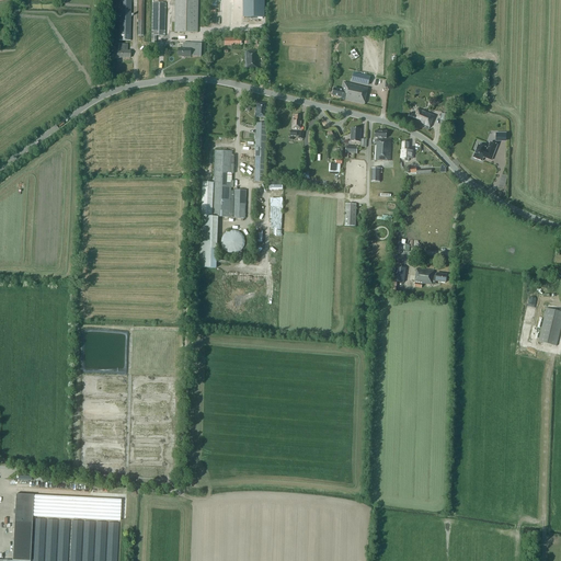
[(119,0),(119,41),(130,41),(130,0),(119,0)]
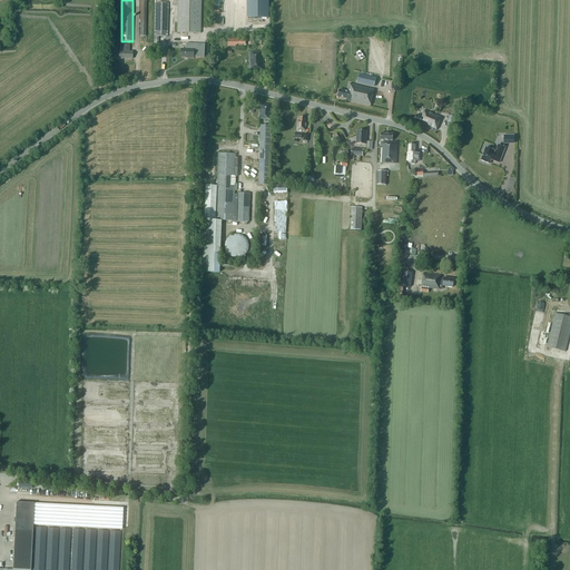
[(177,0),(177,32),(200,33),(200,0),(177,0)]
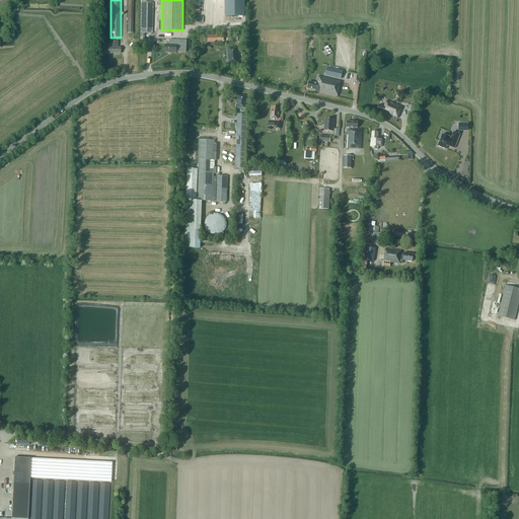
[(243,0),(225,0),(226,16),(244,16),(243,0)]
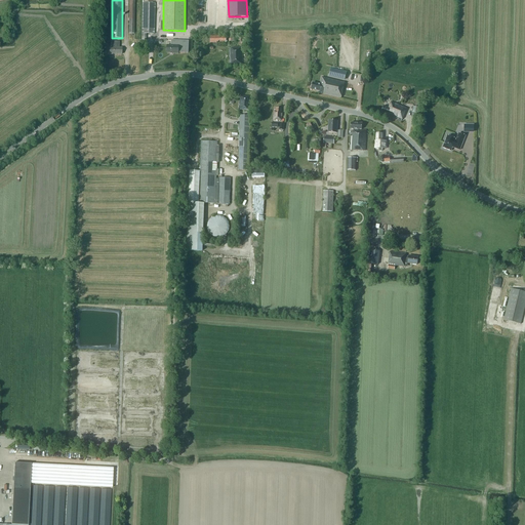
[(142,39),(146,39),(146,34),(154,34),(154,3),(142,3),(142,39)]
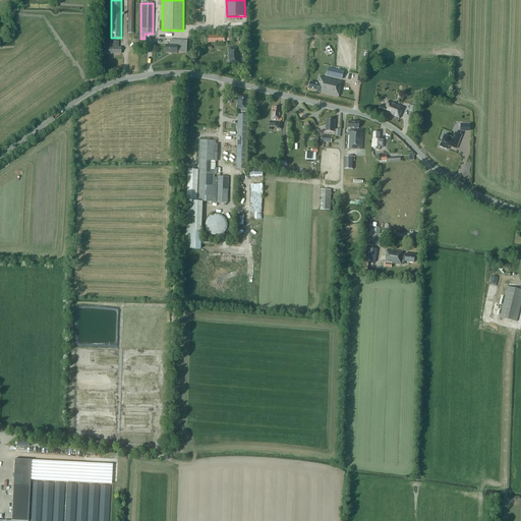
[(177,43),(174,43),(174,45),(166,45),(165,53),(169,53),(177,54),(177,45),(183,46),(184,39),(177,39),(177,43)]
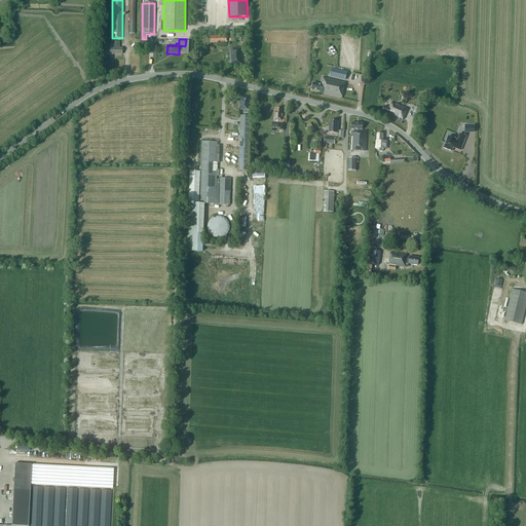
[(112,47),(110,47),(109,54),(122,54),(122,48),(119,48),(119,42),(112,41),(112,47)]
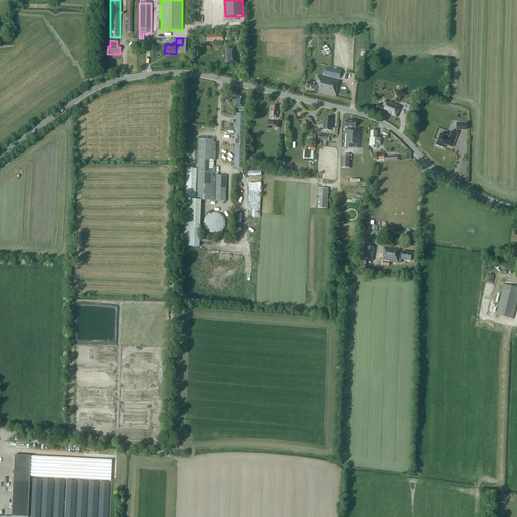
[(327,55),(331,53),(326,45),(323,47),(327,55)]
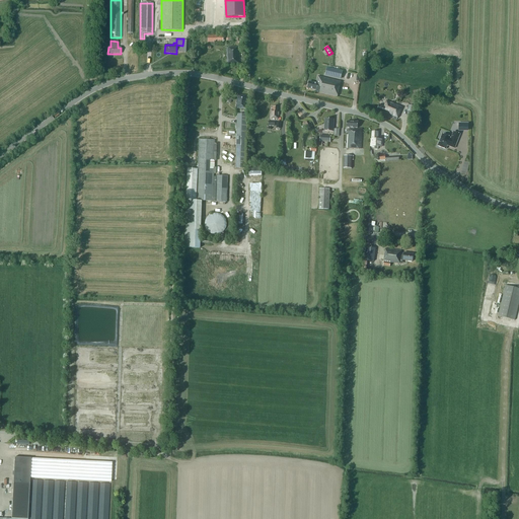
[(225,63),(238,63),(238,48),(226,48),(225,63)]
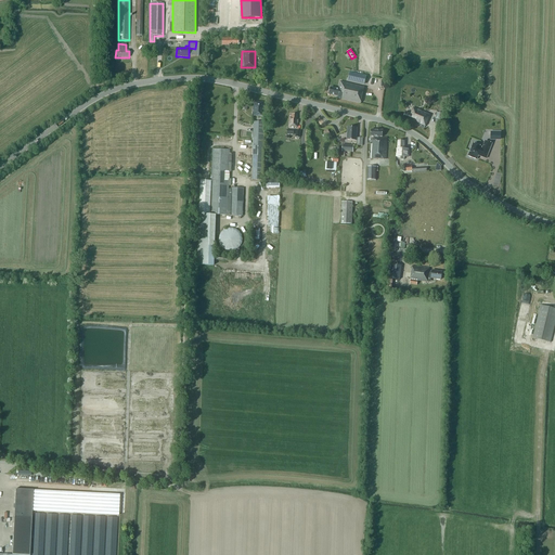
[(349,80),(360,82),(362,76),(357,75),(357,74),(351,73),(350,73),(349,80)]
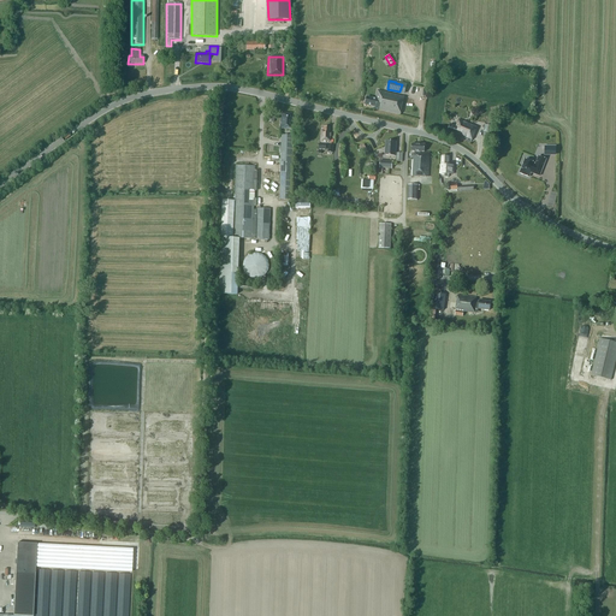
[(375,110),(400,116),(404,98),(378,90),(375,100),(367,98),(365,105),(375,108),(375,110)]
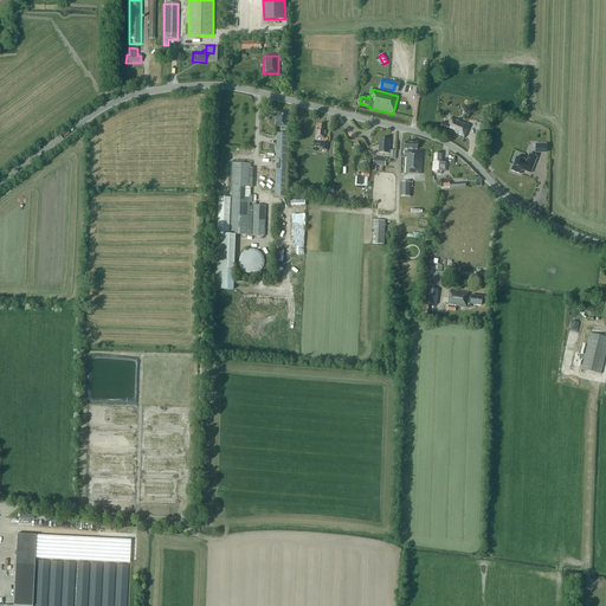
[(276,127),(288,128),(289,117),(288,117),(289,113),(278,111),(277,116),(276,127)]
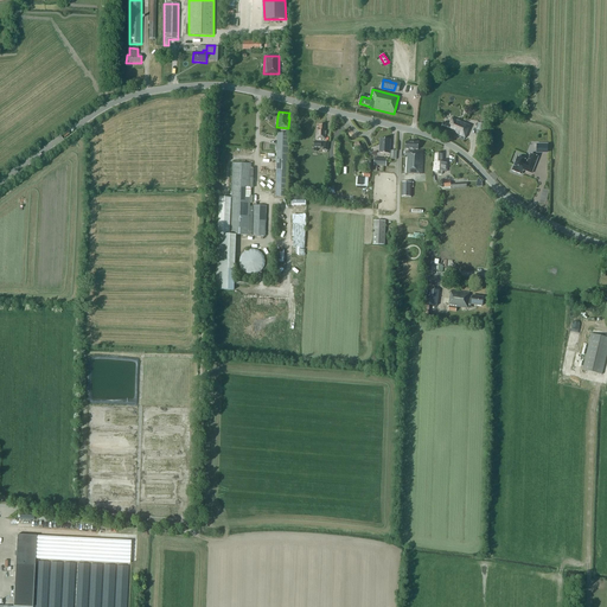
[(468,125),(457,120),(457,121),(451,119),(448,125),(442,123),(440,129),(449,133),(448,134),(452,135),(453,134),(460,136),(459,139),(462,140),(470,126),(468,125)]
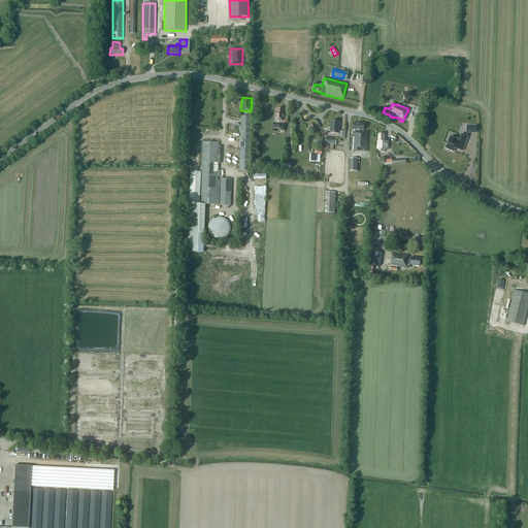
[(274,120),(277,120),(277,123),(273,123),(272,127),(279,127),(279,121),(283,121),(283,113),(282,113),(283,108),(276,108),(276,111),(275,111),(274,120)]
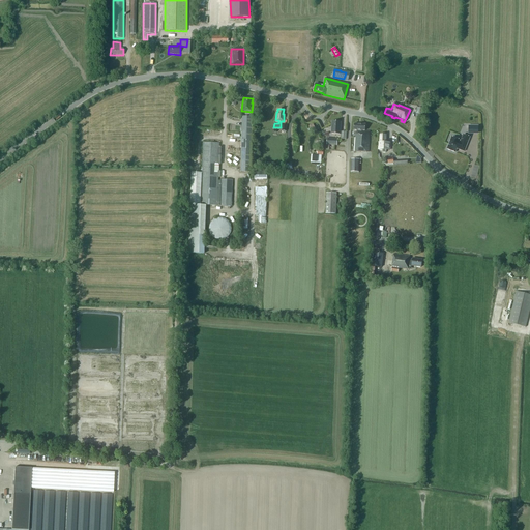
[(340,135),(341,122),(332,122),(331,134),(340,135)]
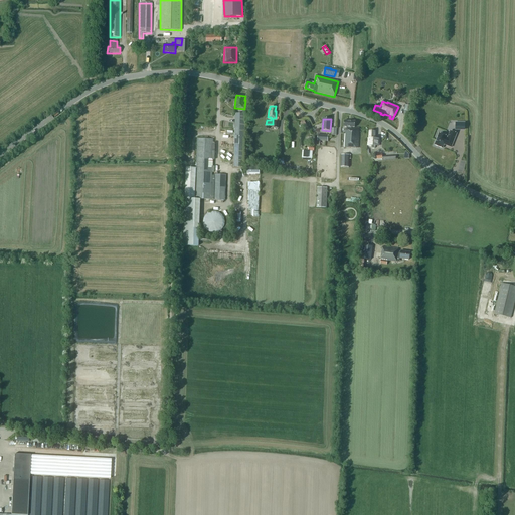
[(244,121),(234,121),(234,135),(243,136),(244,121)]
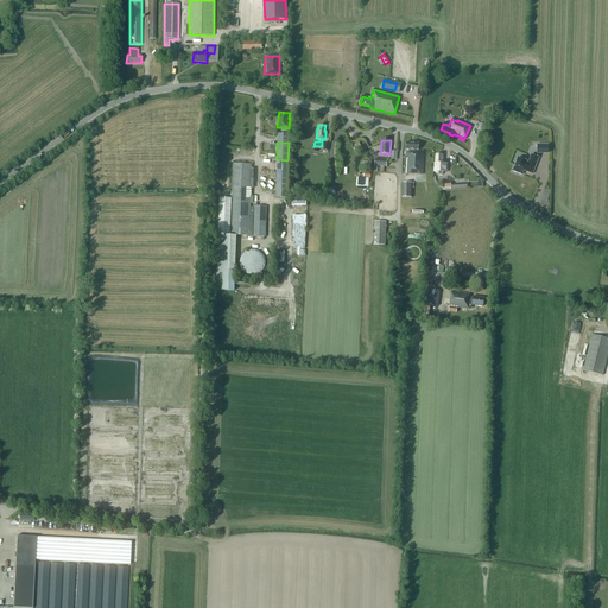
[(405,175),(423,176),(423,151),(415,151),(415,150),(418,150),(418,143),(406,143),(406,150),(409,150),(407,152),(406,152),(405,175)]
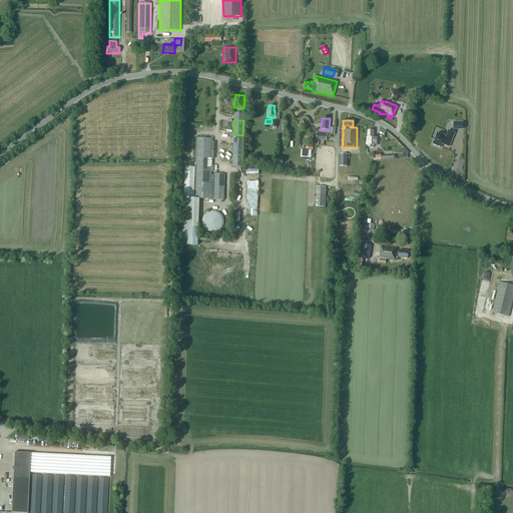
[(373,130),(368,130),(367,137),(366,137),(366,145),(370,145),(370,147),(371,148),(373,148),(374,147),(374,145),(377,145),(377,137),(373,137),(373,130)]
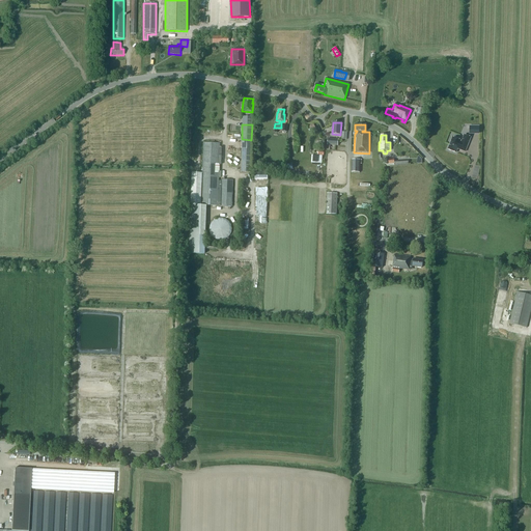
[(448,149),(455,152),(457,148),(465,151),(471,137),(464,135),(462,141),(452,137),(448,149)]
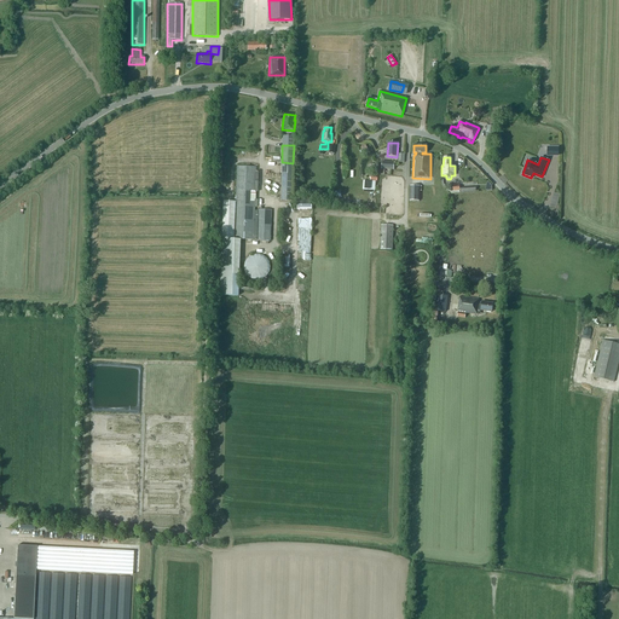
[(253,239),(254,209),(256,167),(237,166),(236,202),(233,238),(241,239),(253,239)]
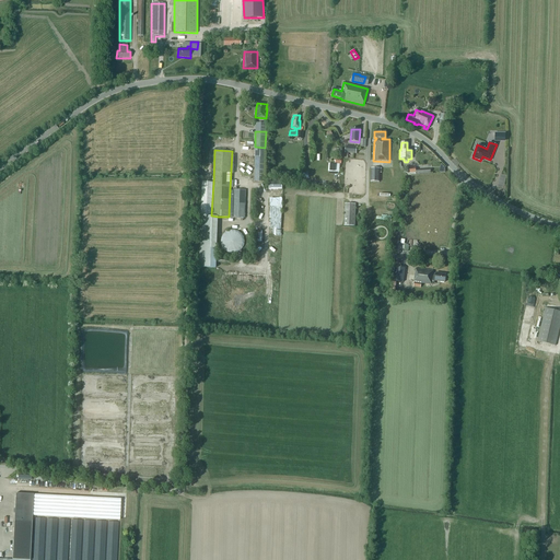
[(254,181),(264,182),(265,152),(255,152),(254,181)]
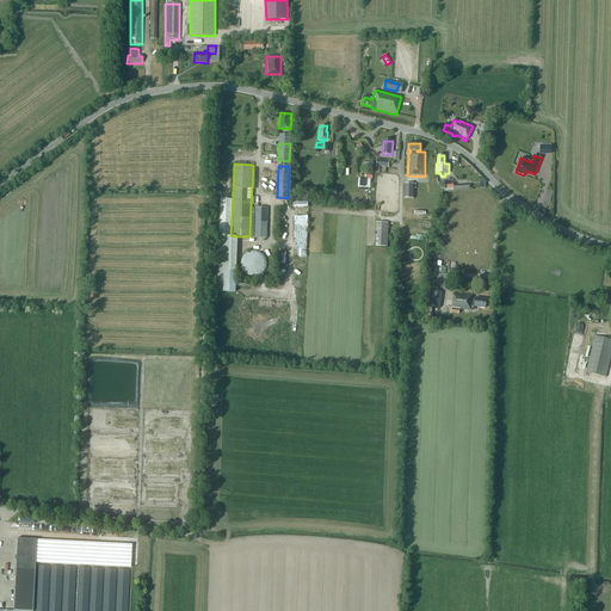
[(358,178),(358,187),(370,189),(370,179),(358,178)]
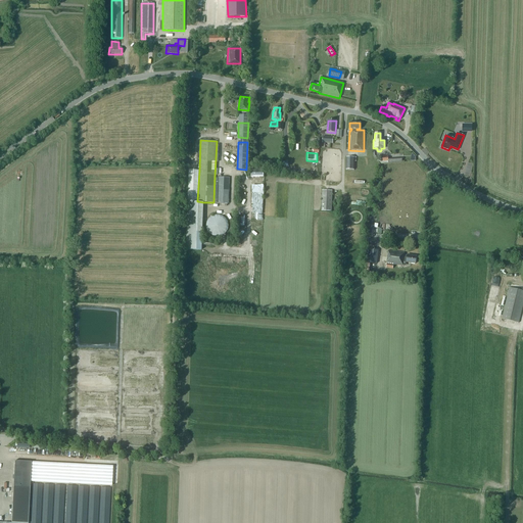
[(346,170),(354,170),(354,157),(346,157),(346,170)]
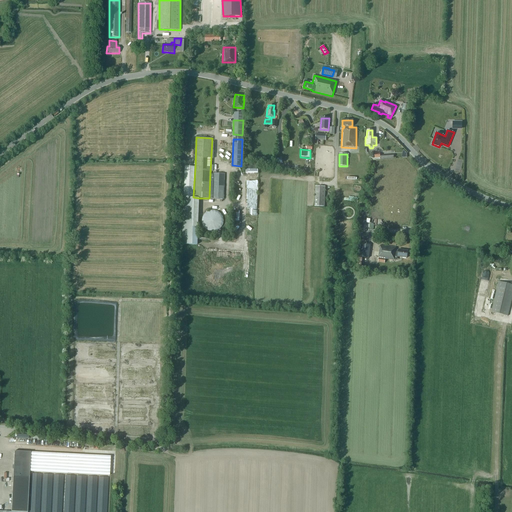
[(195,167),(185,166),(183,197),(182,244),(197,245),(199,198),(193,197),(195,167)]
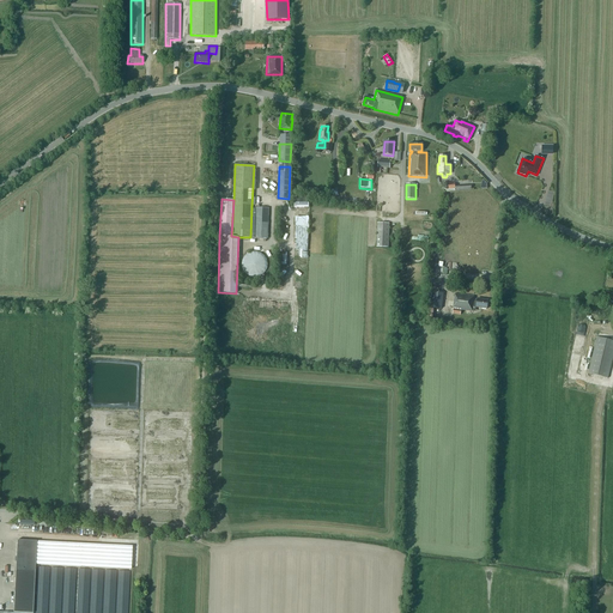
[(254,237),(267,238),(268,207),(255,207),(254,237)]
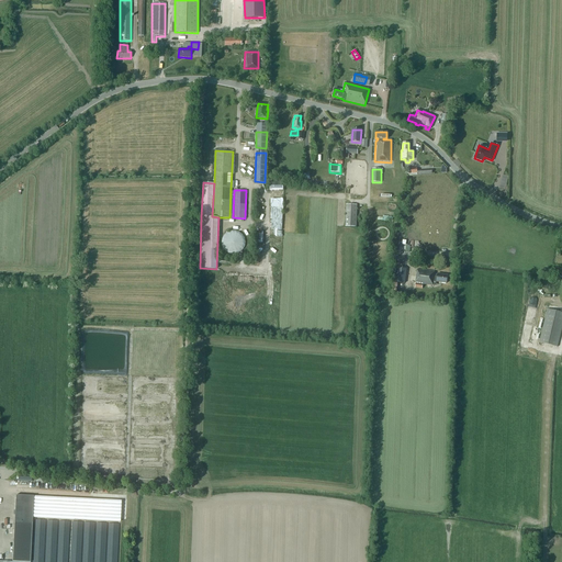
[(282,202),(271,202),(271,228),(274,228),(274,237),(282,237),(282,202)]
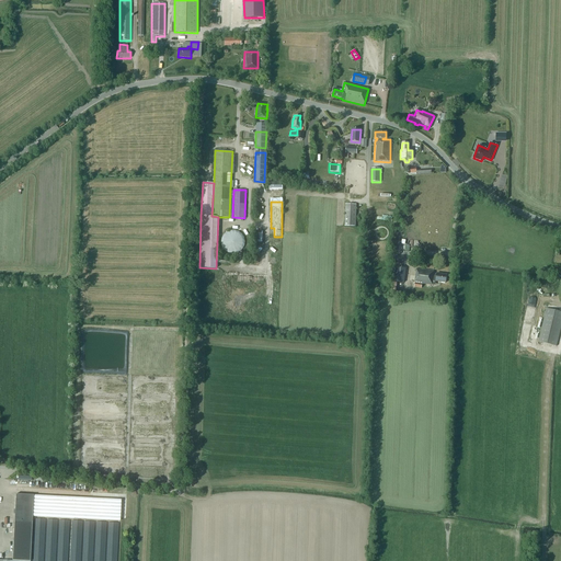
[(344,226),(355,227),(356,205),(345,204),(344,226)]
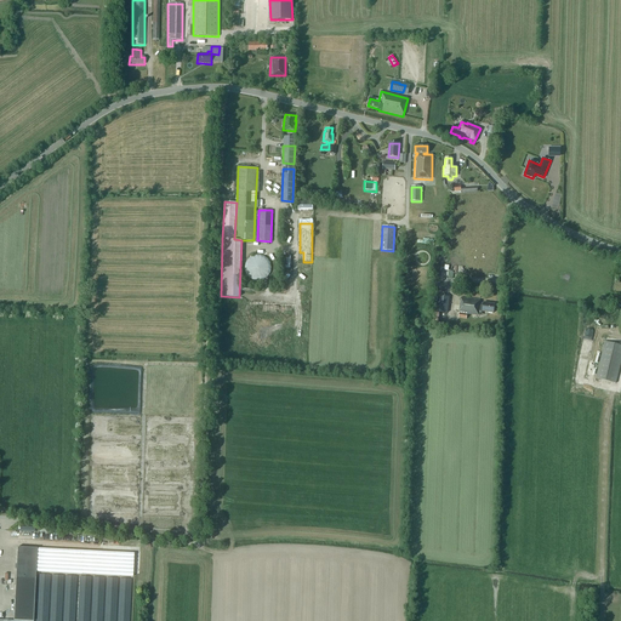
[(271,272),(271,269),(271,268),(271,266),(271,265),(269,262),(269,261),(268,260),(267,258),(265,257),(263,256),(262,256),(260,255),(258,255),(256,255),(255,256),(252,256),(251,257),(250,258),(249,260),(248,261),(246,262),(245,263),(245,266),(245,267),(245,269),(245,271),(246,273),(246,274),(248,275),(249,277),(250,278),(251,279),(254,280),(255,280),(257,281),(258,281),(261,280),(262,280),(263,279),(266,279),(267,278),(268,277),(269,274),(269,273),(271,272)]
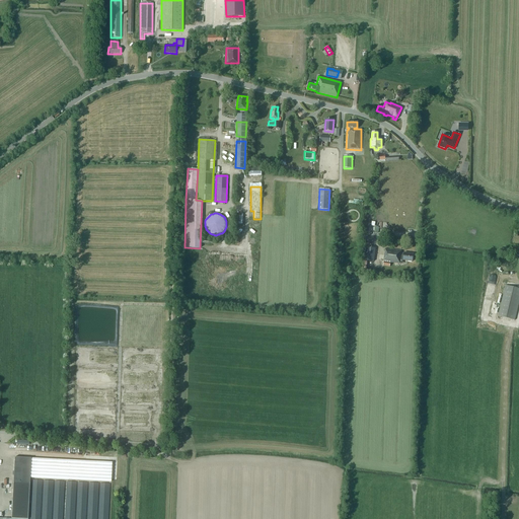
[(244,222),(244,216),(237,215),(236,245),(243,245),(244,222)]
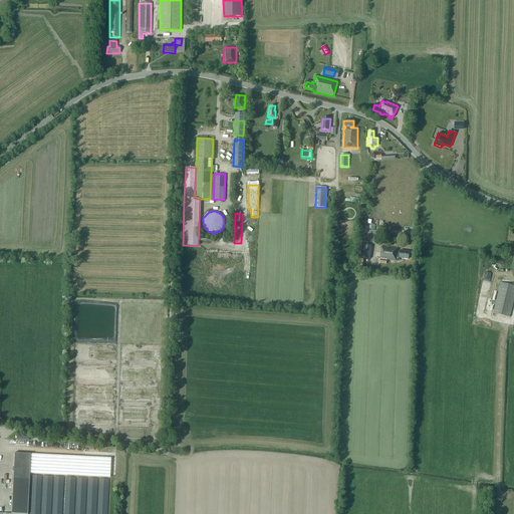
[(371,246),(364,245),(362,258),(369,259),(371,246)]
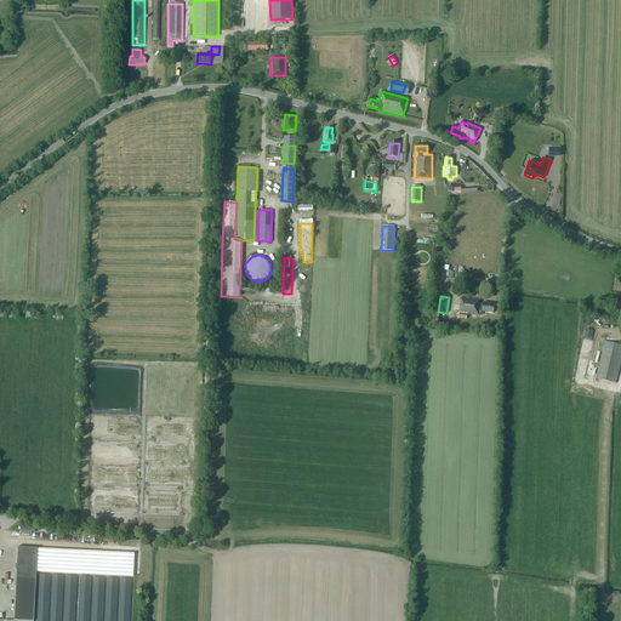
[(460,313),(460,319),(467,320),(468,314),(479,315),(479,311),(483,311),(483,312),(494,314),(495,305),(484,303),(484,305),(480,305),(480,301),(462,297),(460,313)]
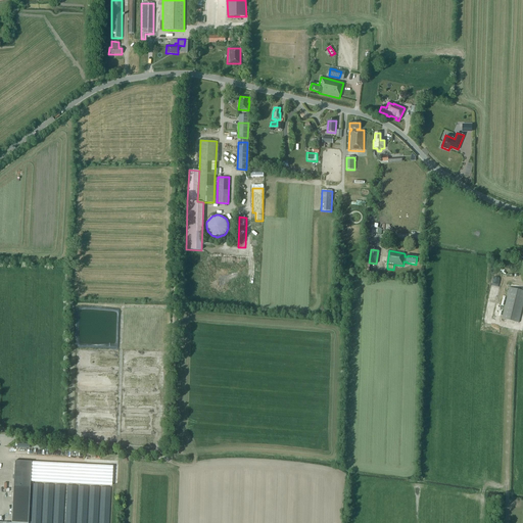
[(502,319),(519,323),(522,304),(522,290),(509,287),(502,319)]
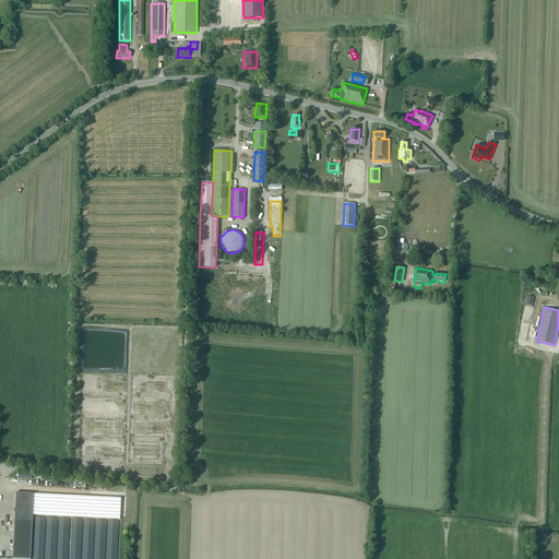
[(0,558),(31,558),(33,515),(119,519),(120,498),(15,494),(13,536),(2,536),(2,545),(13,545),(12,558),(0,558)]
